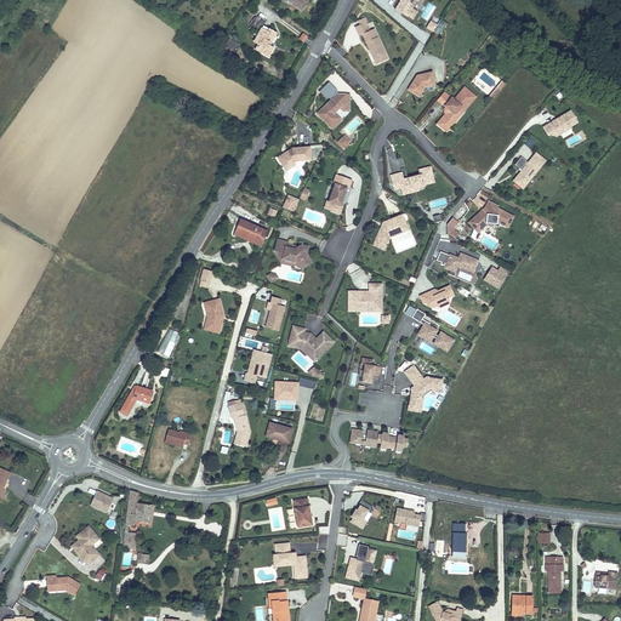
[(400,0),(397,6),(400,7),(402,6),(403,9),(400,13),(405,17),(406,16),(411,20),(416,13),(411,10),(416,1),(416,0),(400,0)]
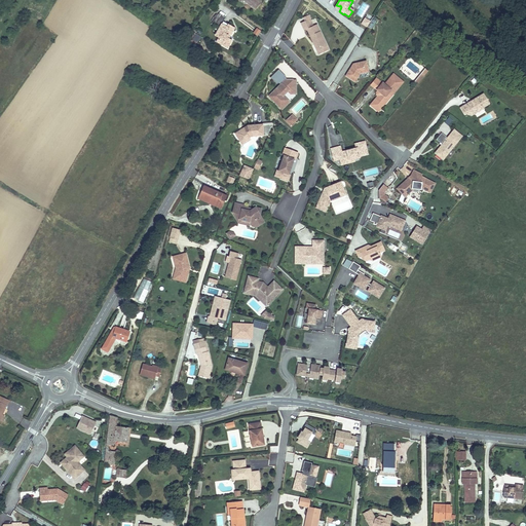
[(220,38),(230,45),(235,38),(231,36),(238,26),(227,19),(230,14),(224,10),(218,21),(224,25),(219,33),(222,35),(220,38)]
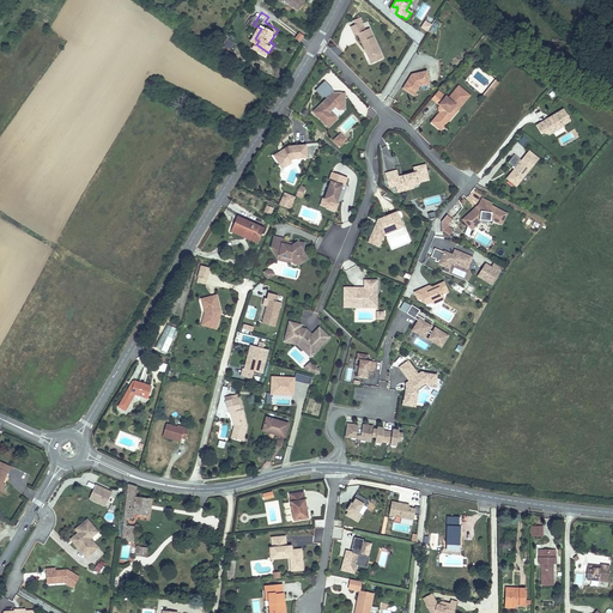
[(357,25),(352,28),(357,36),(359,35),(371,60),(383,55),(371,29),(366,31),(362,18),(356,20),(357,25)]
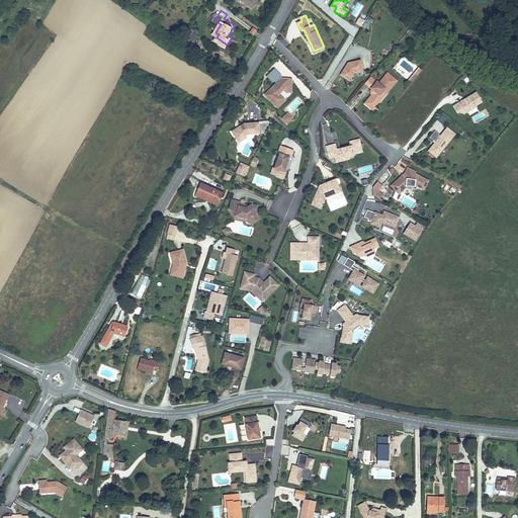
[(253,36),(257,31),(253,28),(249,33),(253,36)]
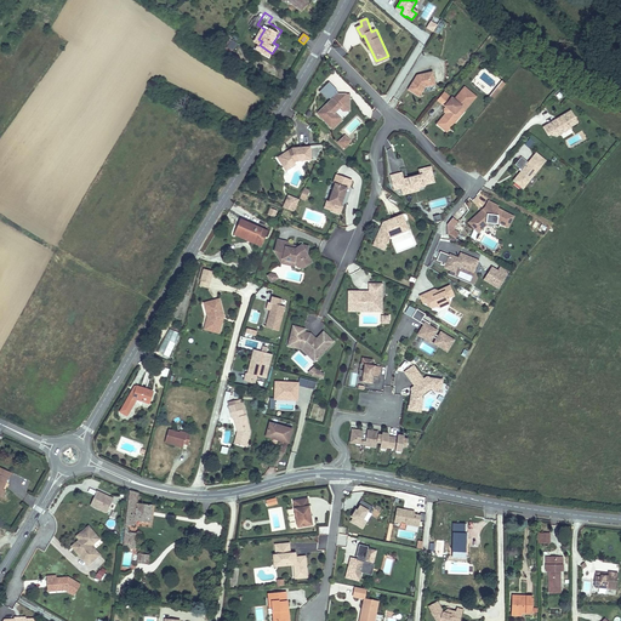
[(433,74),(417,78),(409,91),(420,98),(426,89),(436,86),(433,74)]
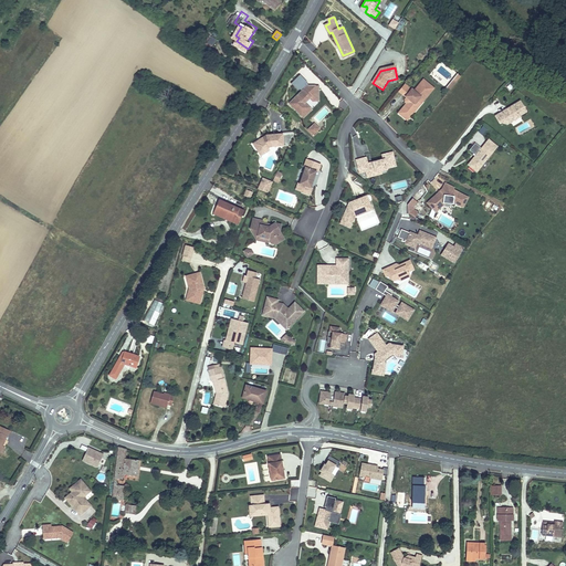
[(456,85),(461,77),(458,75),(452,83),(456,85)]
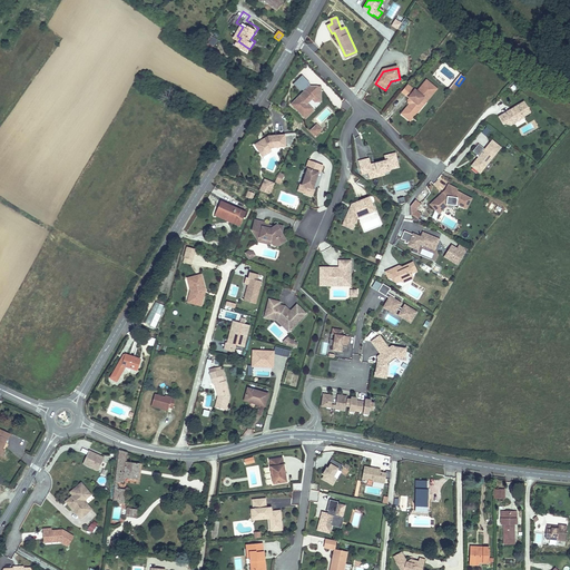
[(308,105),(313,100),(314,99),(318,99),(317,88),(313,88),(311,88),(308,86),(310,85),(311,84),(303,77),(294,86),(302,92),(303,91),(305,94),(293,106),(305,118),(313,110),(308,105)]
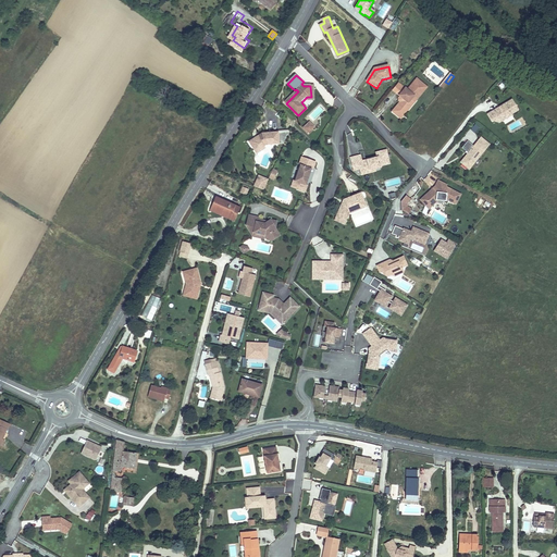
[(412,108),(428,88),(417,79),(415,83),(421,88),(418,94),(420,95),(417,98),(415,97),(408,104),(412,108)]
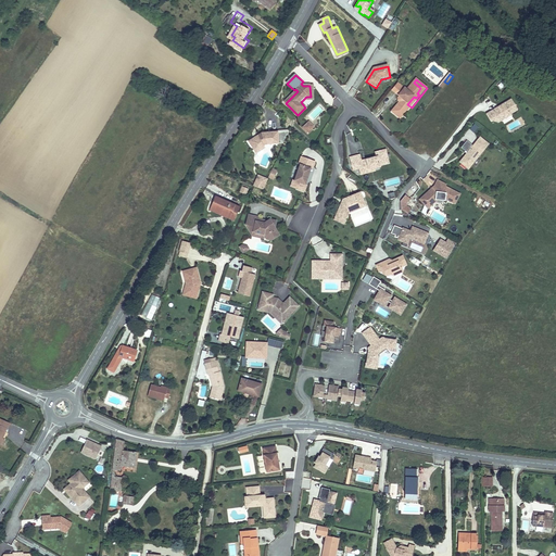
[(407,104),(414,97),(416,98),(419,95),(417,93),(420,88),(414,83),(407,90),(399,84),(392,91),(400,98),(401,99),(401,102),(400,103),(392,113),(401,119),(412,108),(407,104)]
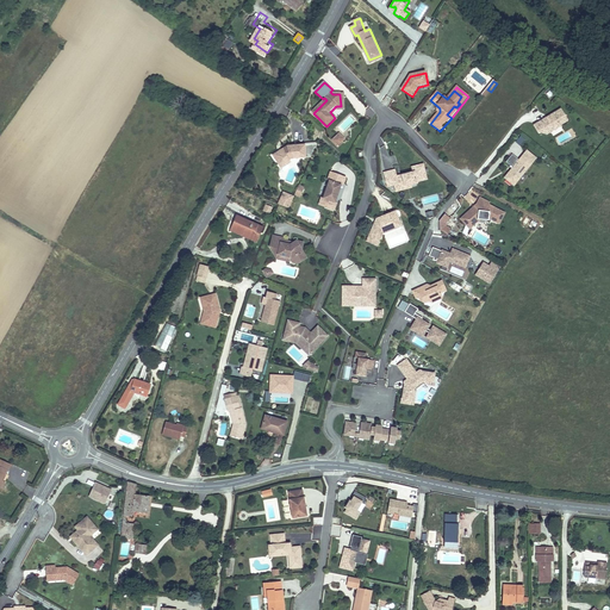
[(336,106),(335,107),(338,110),(344,110),(344,94),(340,94),(341,106),(336,106)]
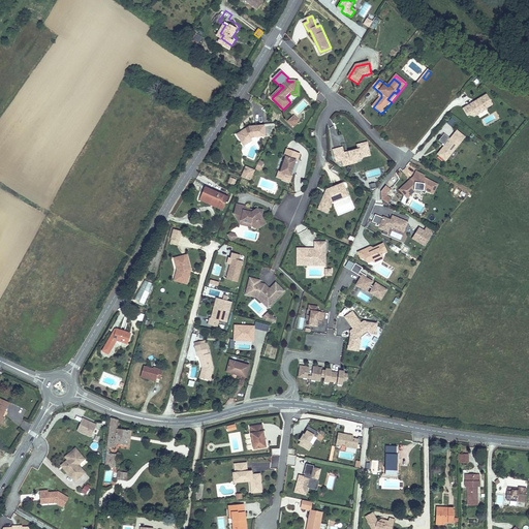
[(486,111),(493,106),(487,96),(474,104),(475,105),(472,107),(471,106),(470,106),(463,111),(467,118),(469,117),(475,114),(477,117),(487,112),(486,111)]
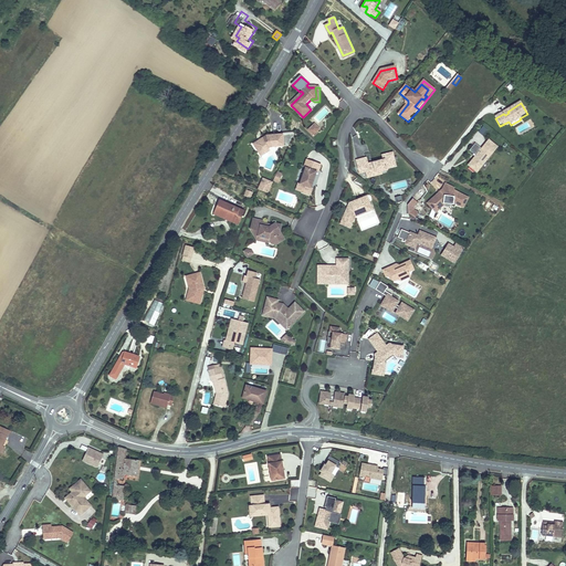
[(515,128),(519,135),(534,126),(531,119),(515,128)]
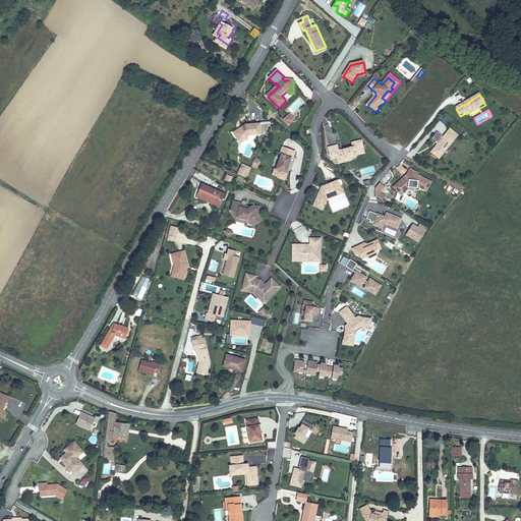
[(263,125),(247,126),(242,129),(243,130),(239,132),(239,131),(235,134),(239,141),(243,139),(244,140),(248,138),(251,136),(264,135),(263,125)]
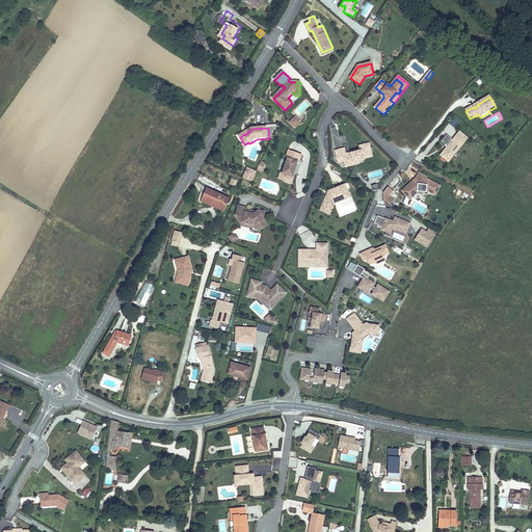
[(452,156),(460,145),(461,147),(468,140),(459,133),(453,141),(447,136),(441,143),(447,149),(441,157),(448,163),(453,157),(452,156)]
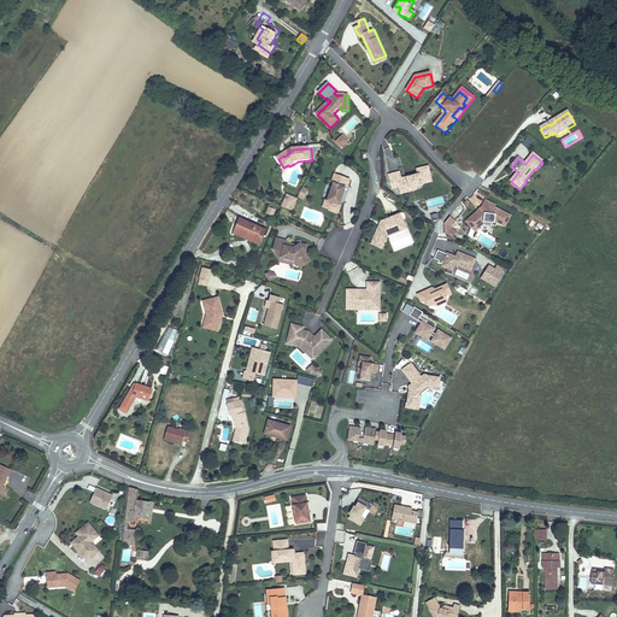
[(400,174),(389,176),(393,191),(400,189),(404,188),(405,192),(411,191),(411,189),(416,187),(417,189),(423,187),(422,183),(433,181),(429,168),(418,171),(419,176),(407,178),(409,181),(403,182),(403,181),(400,174)]
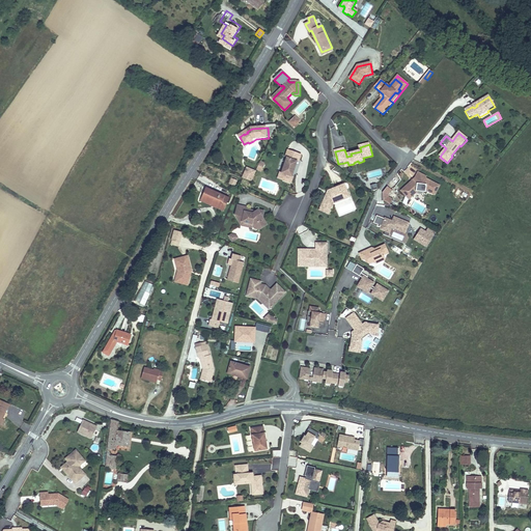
[(452,157),(460,146),(459,145),(451,156),(452,157)]
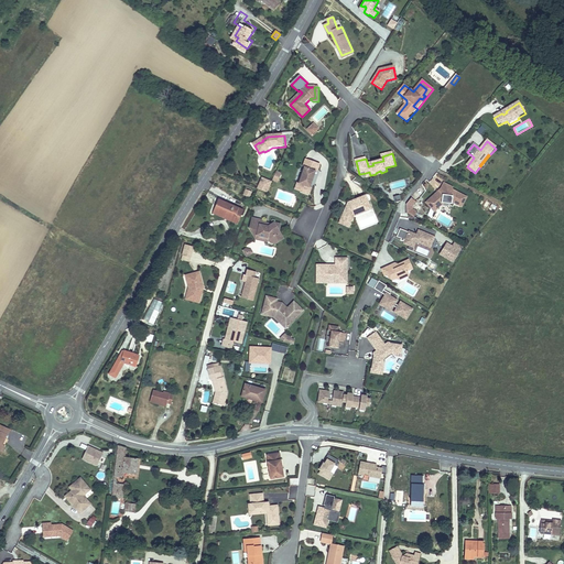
[(311,187),(317,172),(318,172),(322,164),(307,159),(304,166),(306,167),(300,184),(304,185),(302,192),(310,195),(313,188),(311,187)]
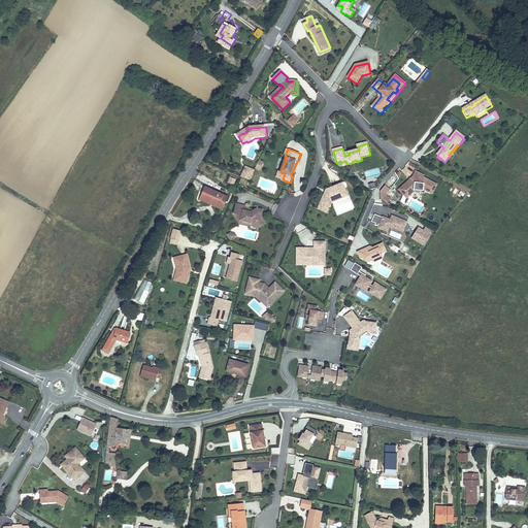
[(256,172),(246,168),(243,175),(252,178),(256,172)]
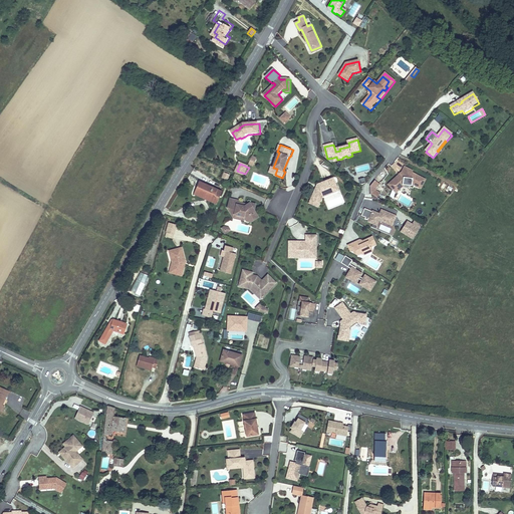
[(398,178),(390,186),(394,191),(396,189),(399,191),(404,186),(405,187),(413,188),(413,185),(422,190),(426,181),(413,174),(414,173),(406,169),(403,174),(401,178),(399,180),(398,178)]
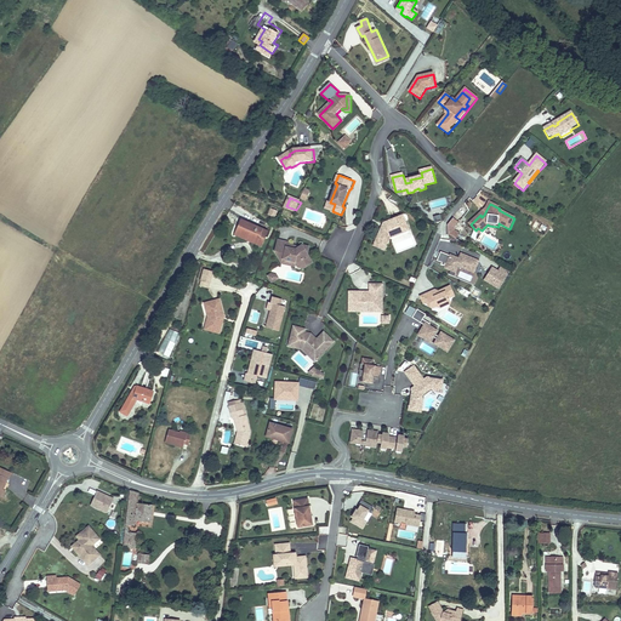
[(271,208),(267,216),(274,218),(278,211),(271,208)]
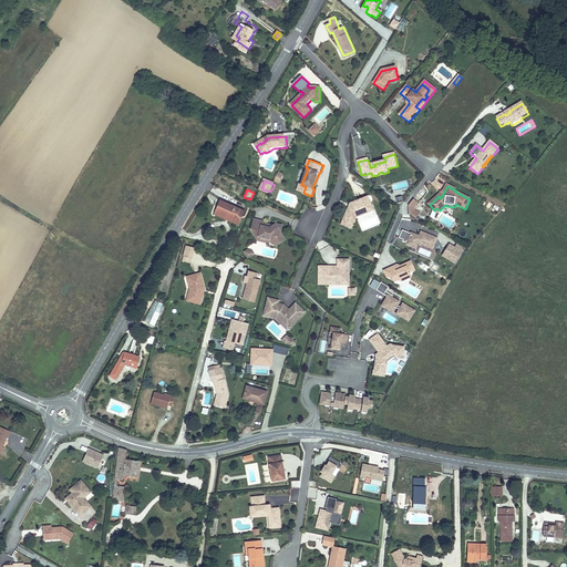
[(237,217),(240,208),(220,198),(215,210),(228,216),(229,214),(237,217)]
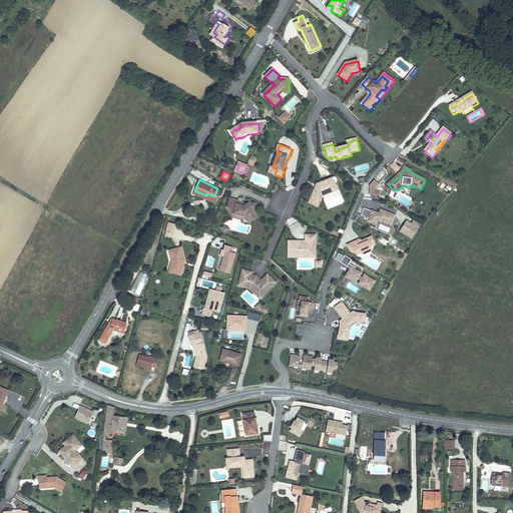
[(309,203),(318,206),(323,197),(326,195),(325,192),(332,190),(333,192),(339,190),(336,181),(330,184),(328,180),(318,184),(319,188),(318,190),(316,189),(309,203)]
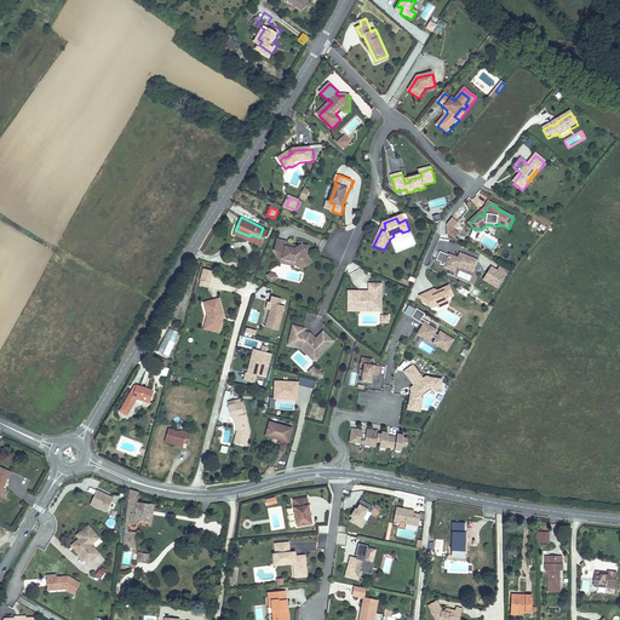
[(449,235),(455,239),(459,234),(454,230),(454,227),(459,222),(454,218),(448,225),(449,235)]
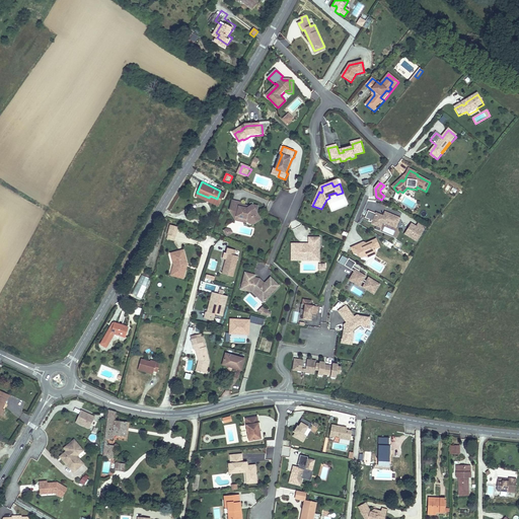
[(224,193),(220,191),(217,199),(214,204),(218,206),(224,193)]
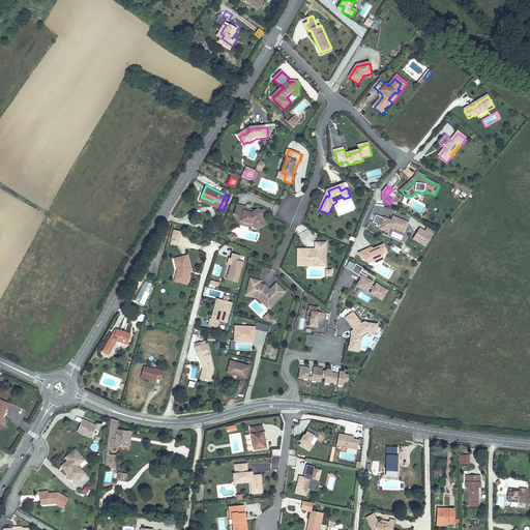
[(213,202),(201,197),(200,199),(212,205),(213,202)]
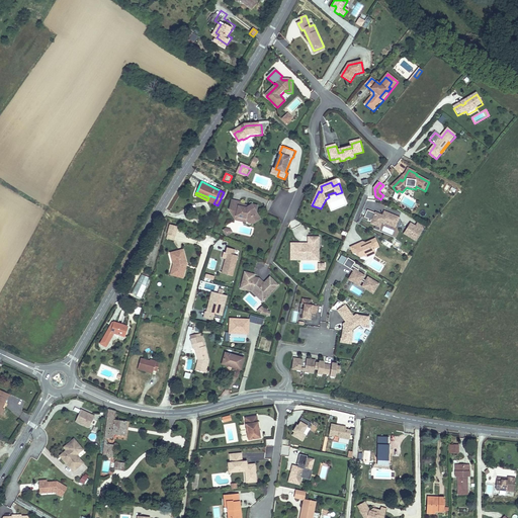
[(213,203),(217,198),(209,195),(208,197),(207,200),(213,203)]
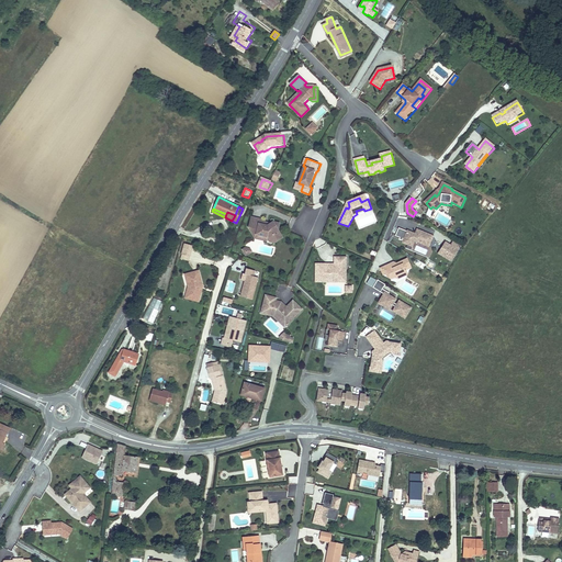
[(280,229),(281,223),(276,221),(271,224),(269,225),(266,224),(265,222),(261,221),(261,218),(254,216),(250,227),(254,233),(258,234),(257,236),(259,236),(263,235),(268,236),(271,242),(276,243),(284,237),(280,229)]
